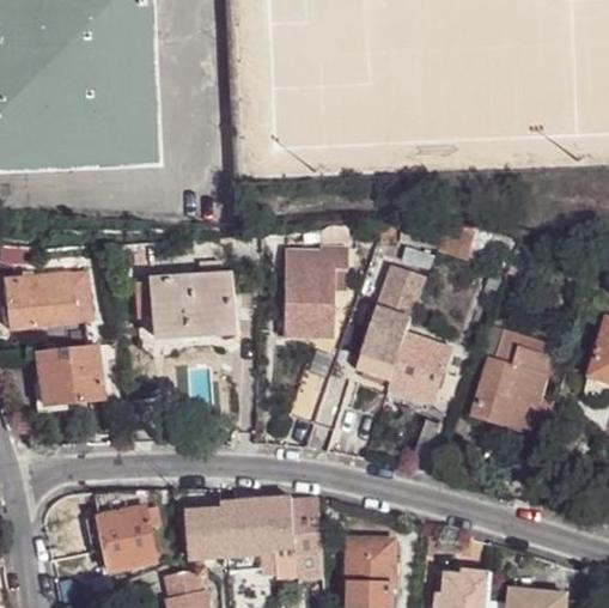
[(0,156),(142,150),(136,25),(134,0),(0,0),(0,156)]
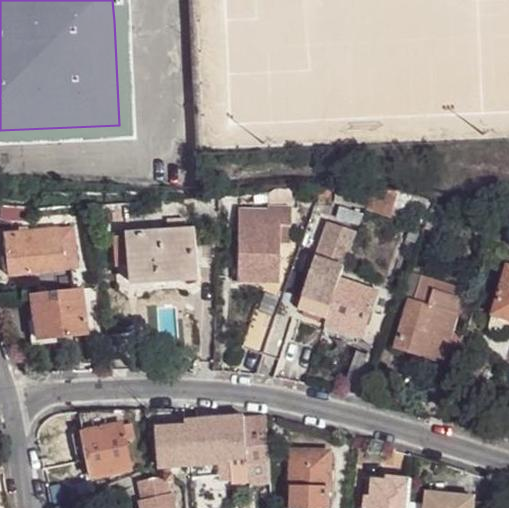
[(112,0),(114,21),(124,20),(123,0),(112,0)]
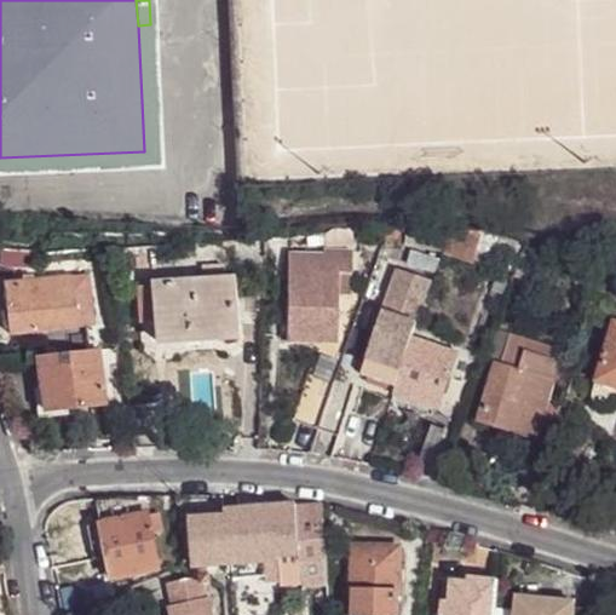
[(334,229),(324,230),(326,243),(352,243),(351,228),(334,229)]
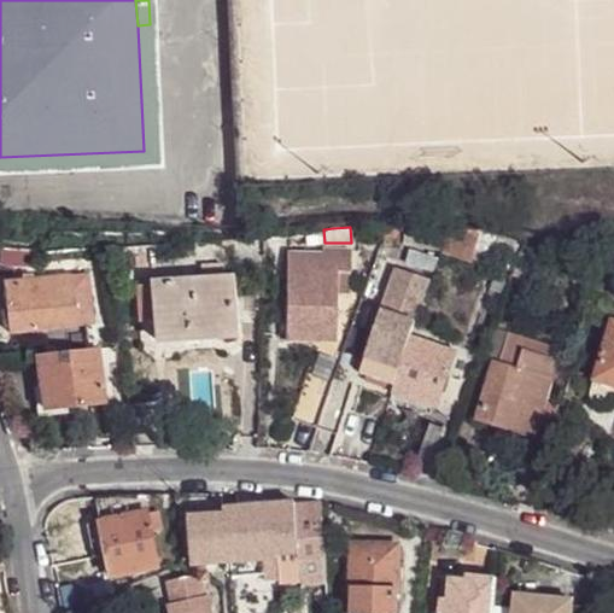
[(446,228),(440,245),(471,257),(480,233),(472,229),(446,228)]
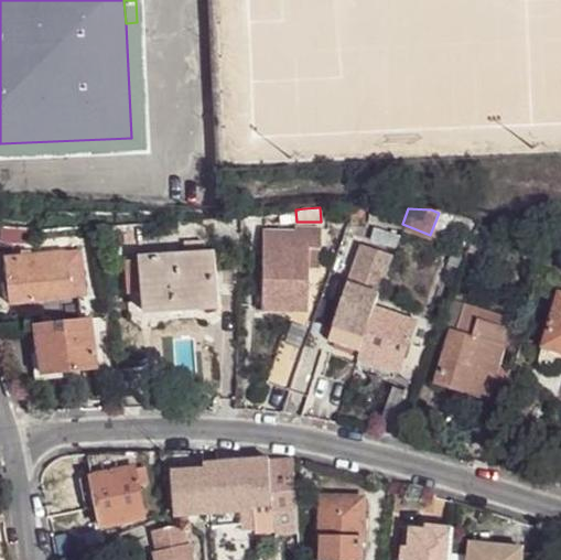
[(477,228),(439,213),(430,235),(468,250),(477,228)]
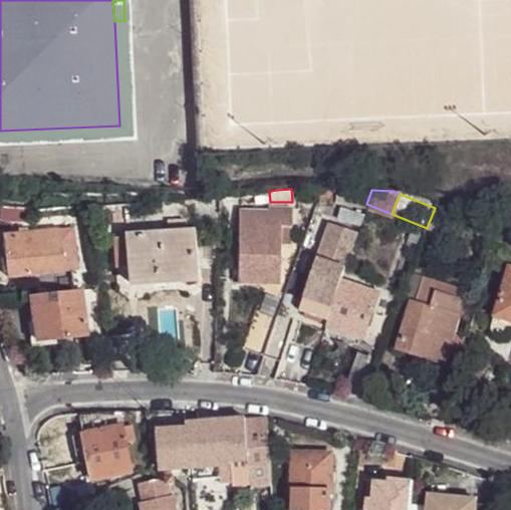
[(291,224),(291,207),(237,206),(237,279),(278,280),(280,240),(280,223),(291,224)]
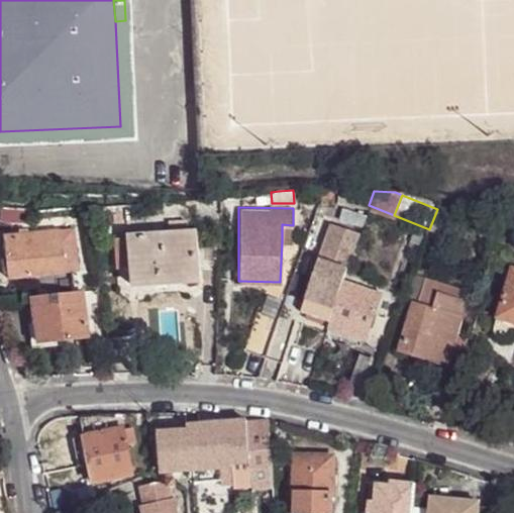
[(167,218),(167,229),(185,228),(185,217),(167,218)]
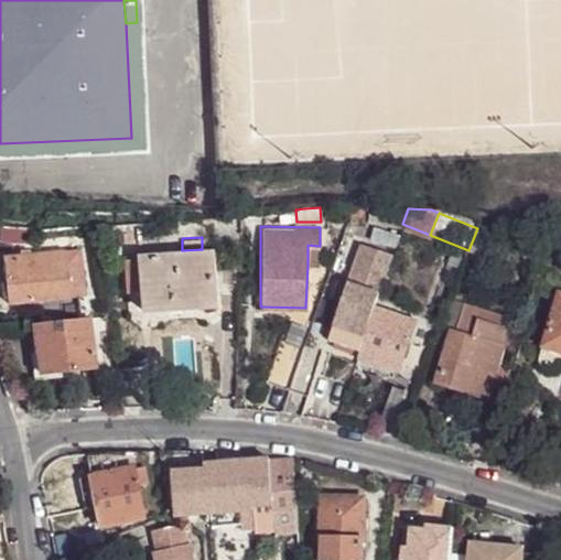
[(320,264),(320,246),(308,245),(308,264),(320,264)]
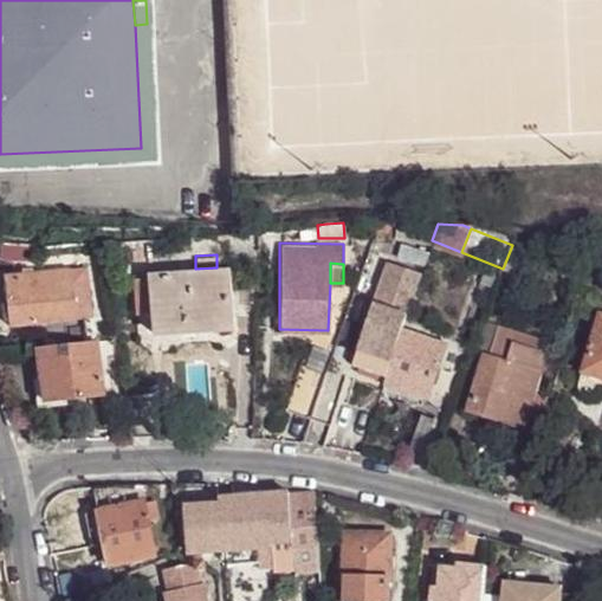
[(0,283),(2,283),(1,275),(28,272),(27,265),(0,266),(0,283)]
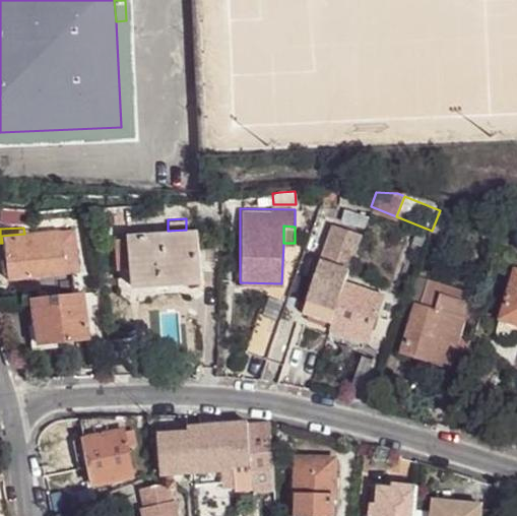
[(325,328),(341,287),(359,240),(329,229),(298,318),(325,328)]
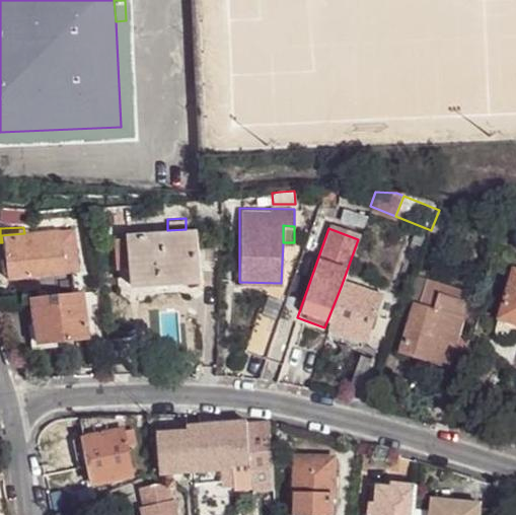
[(129,232),(130,252),(130,282),(166,280),(166,272),(195,271),(193,229),(186,229),(167,230),(129,232)]
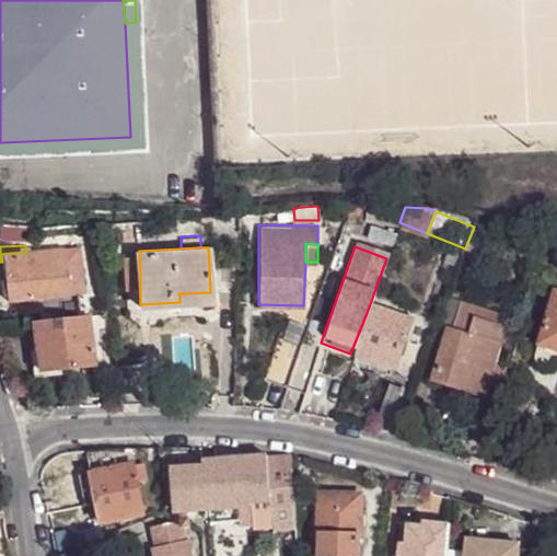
[(1,254),(2,262),(6,299),(68,294),(62,248),(26,252),(1,254)]
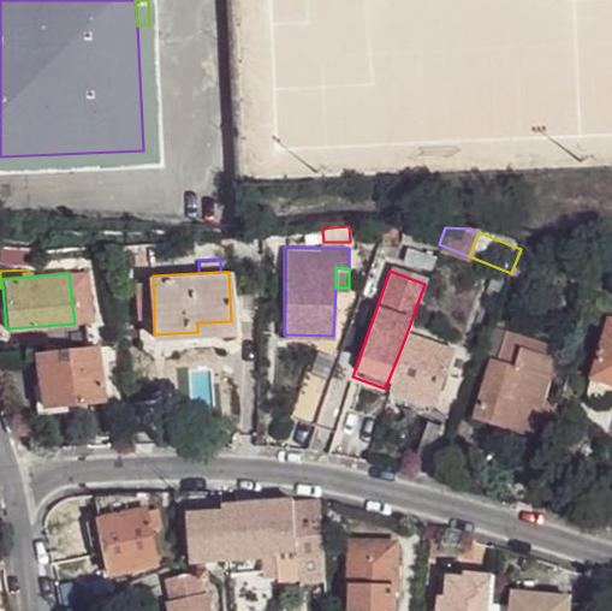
[(596,284),(595,291),(611,296),(611,278),(600,274),(596,284)]
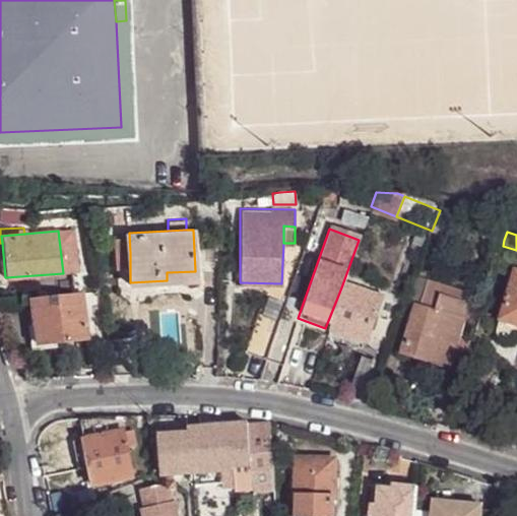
[(120,253),(130,253),(129,233),(119,233),(120,253)]
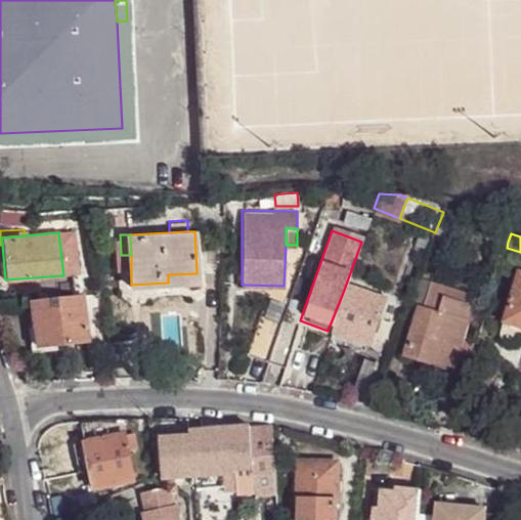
[(504,319),(520,323),(520,272),(519,272),(504,319)]
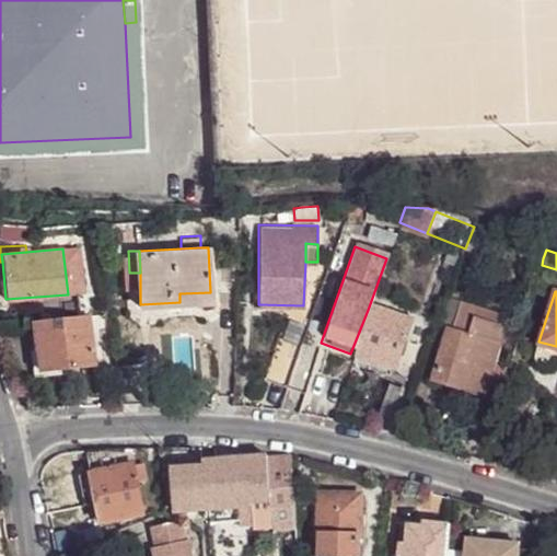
[(211,303),(210,292),(180,293),(180,302),(180,305),(211,303)]
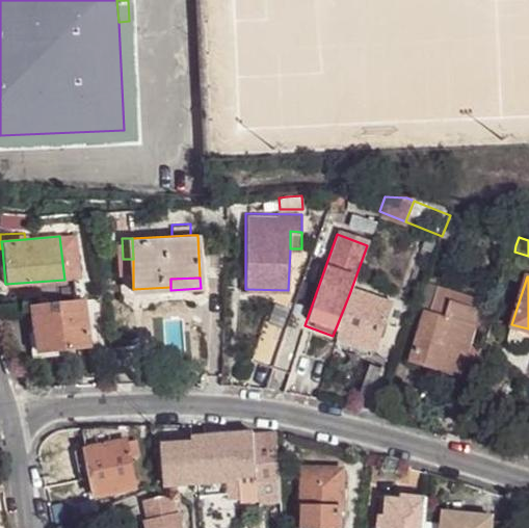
[(441,290),(430,316),(445,321),(451,305),(473,313),(477,304),(441,290)]
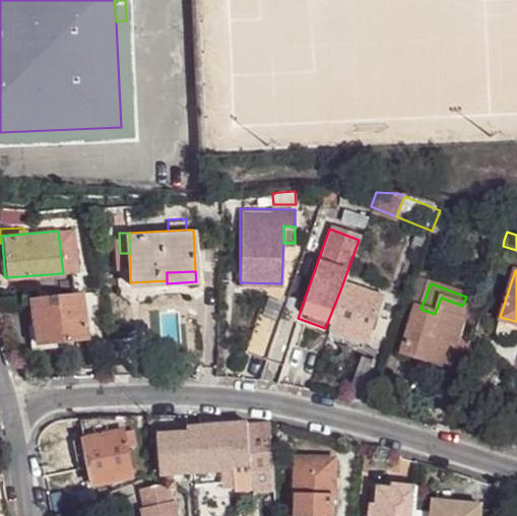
[(325,328),(324,332),(360,343),(375,352),(382,357),(399,310),(341,287),(325,328)]
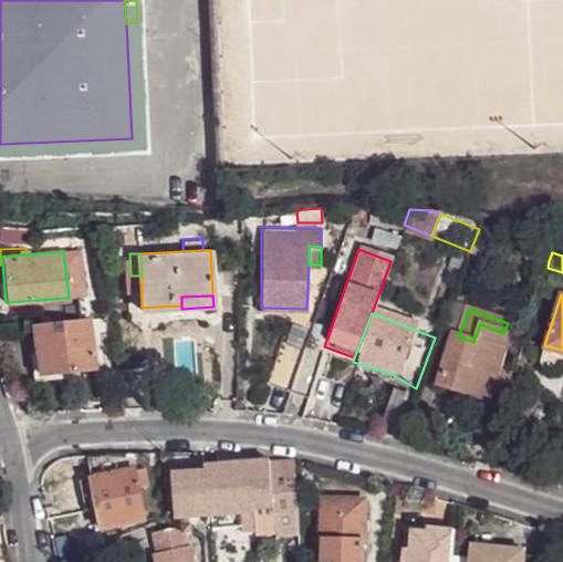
[(90,367),(86,318),(32,323),(37,372),(90,367)]
